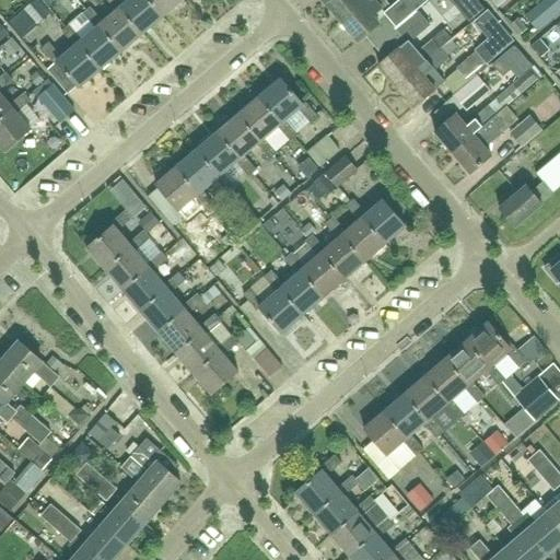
[(30,0),(28,3),(43,13),(50,2),(47,0),(30,0)]
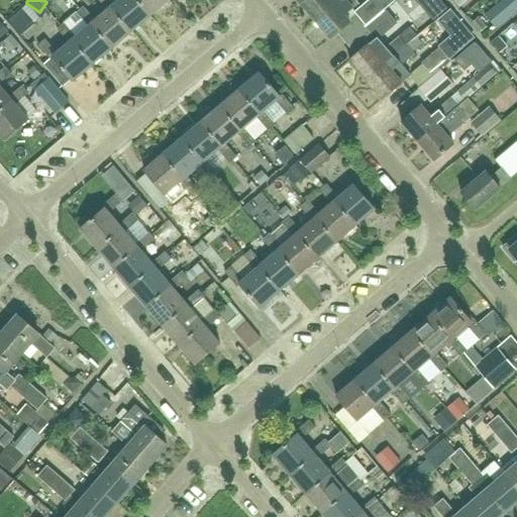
[(117,0),(113,4),(109,0),(96,0),(106,10),(109,7),(130,32),(149,16),(135,0),(117,0)]
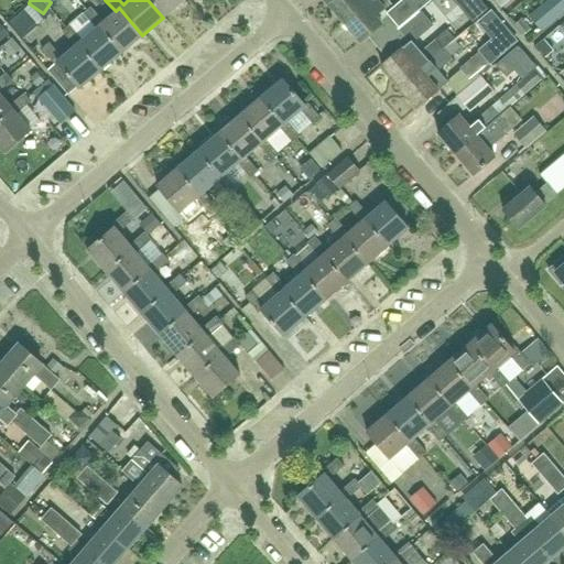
[(148,0),(163,18),(183,0),(148,0)]
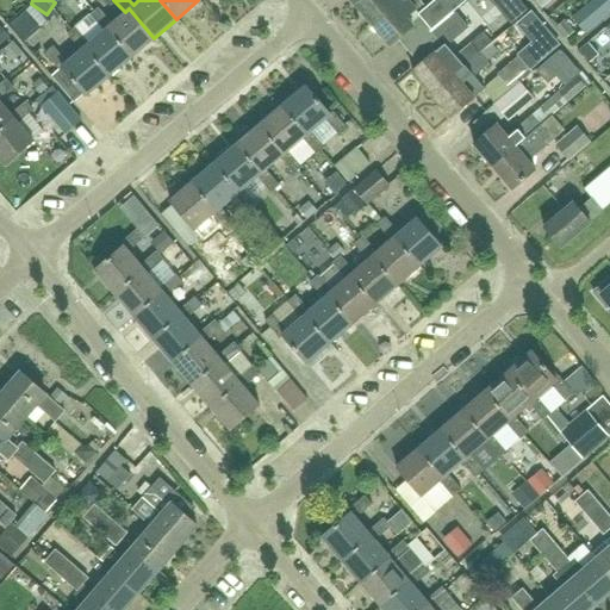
[(350,0),(371,23),(394,2),(392,0),(350,0)]
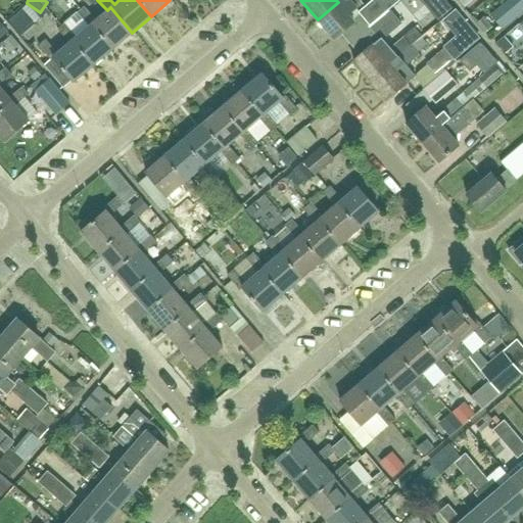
[(339,0),(338,2),(318,19),(334,39),(354,21),(348,14),(362,3),(359,0),(339,0)]
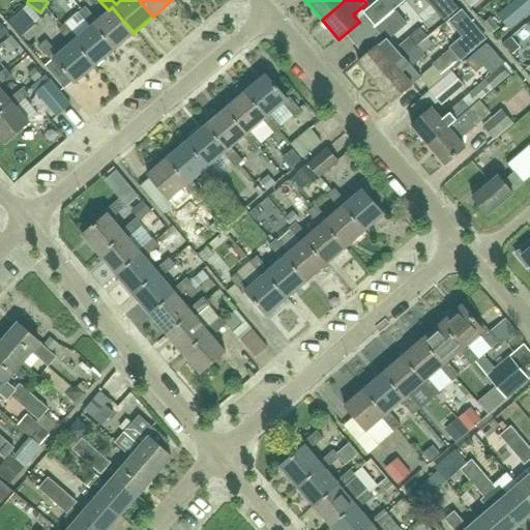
[(375,25),(404,0),(378,0),(364,12),(375,25)]
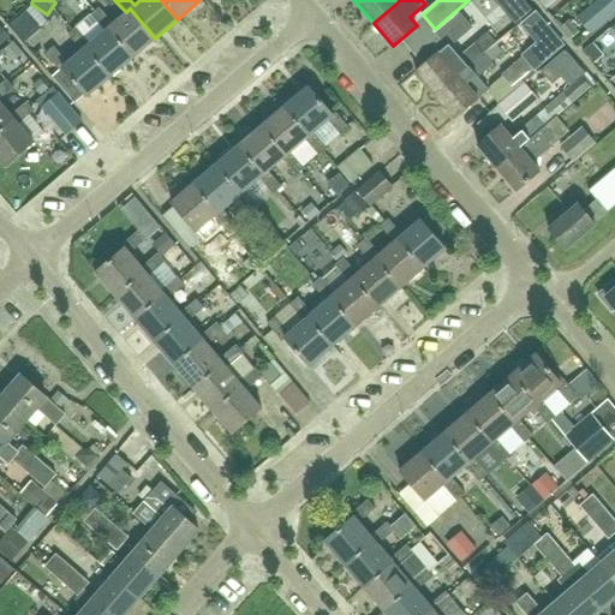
[(523,0),(496,0),(517,23),(532,11),(523,0)]
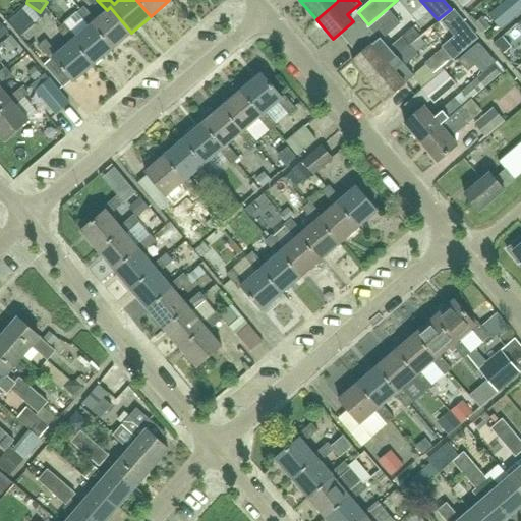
[(500,30),(520,11),(520,0),(507,0),(488,15),(500,30)]
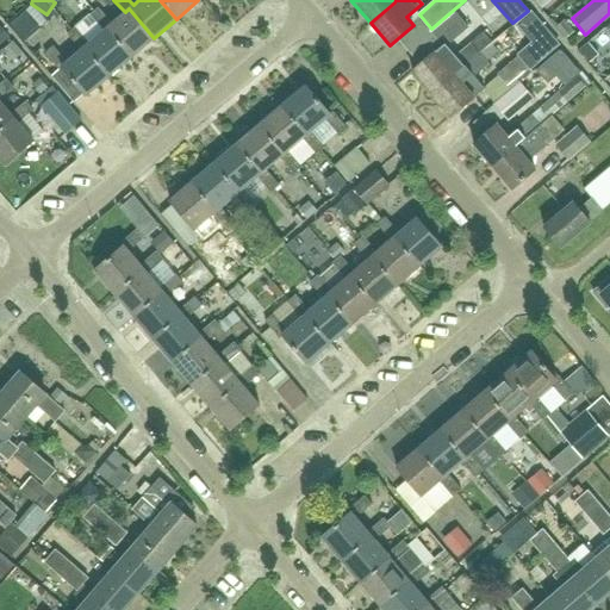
[(111,24),(99,10),(91,17),(103,31),(106,27),(131,57),(154,38),(129,8),(125,12),(111,24)]
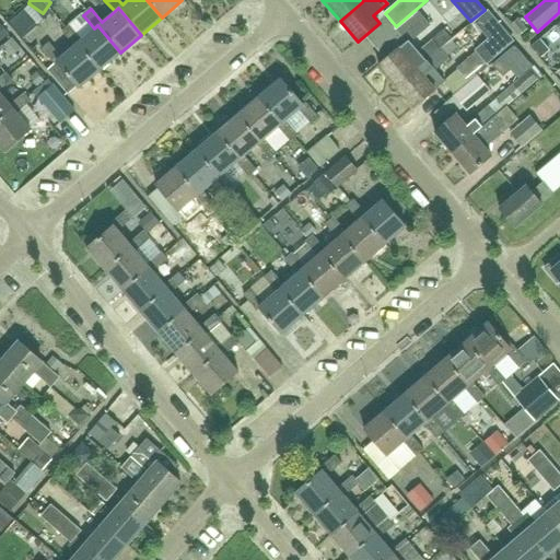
[(474,22),(489,39),(499,51),(511,41),(487,12),(474,22)]
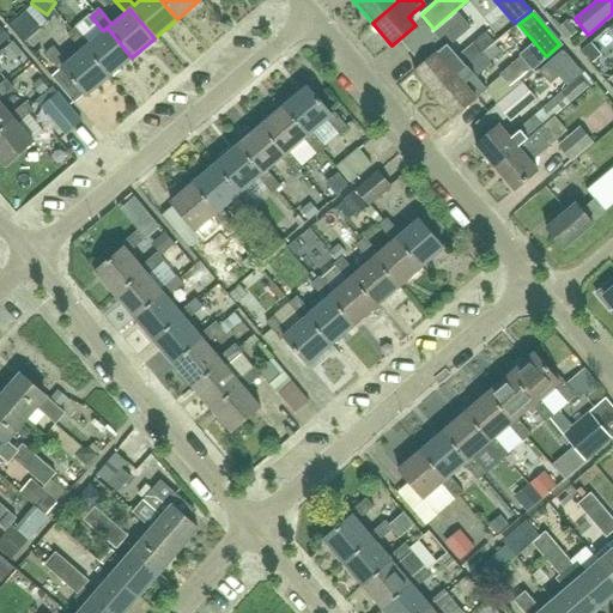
[(431,96),(480,55),(492,46),(484,36),(472,47),(472,46),(455,60),(448,50),(469,31),(455,16),(434,35),(444,49),(437,54),(436,53),(412,73),(431,96)]
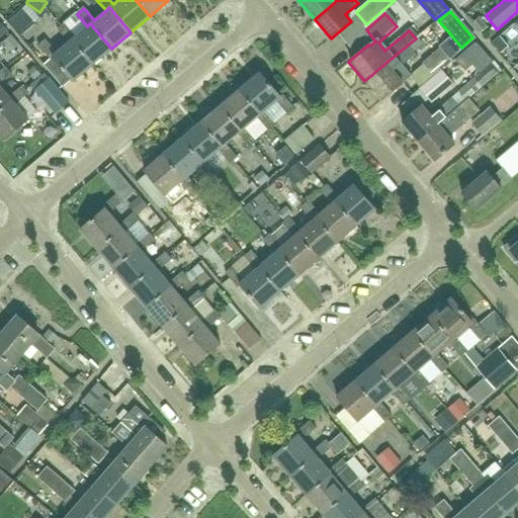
[(71,39),(92,65),(111,49),(90,23),(87,26),(75,36),(65,24),(58,30),(68,42),(71,39)]
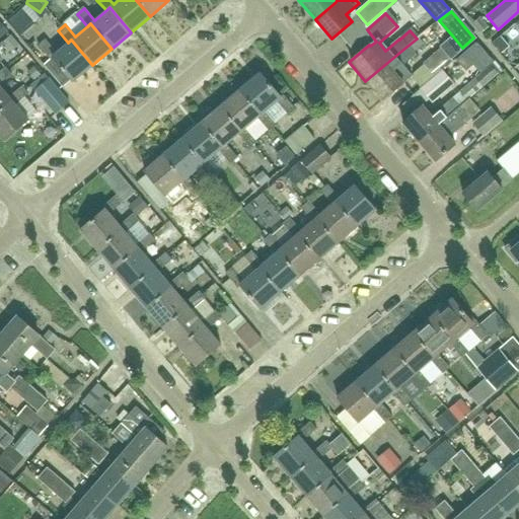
[(56,53),(46,41),(39,47),(51,61),(45,66),(63,89),(72,81),(73,82),(92,65),(71,40),(68,43),(56,53)]
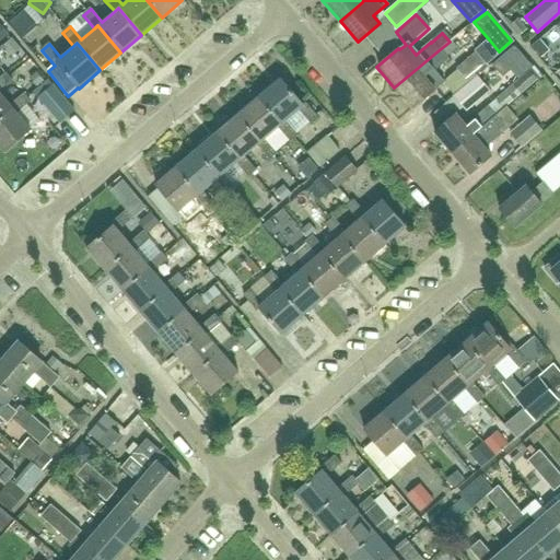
[(514,45),(500,56),(511,68),(518,78),(533,67),(514,45)]
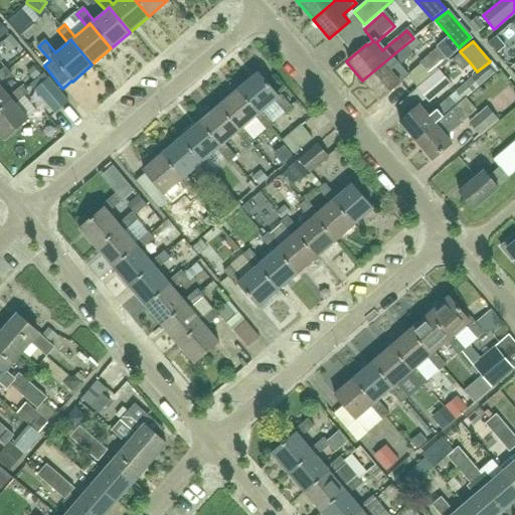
[(399,83),(391,73),(411,56),(403,46),(362,80),(378,101),(399,83)]
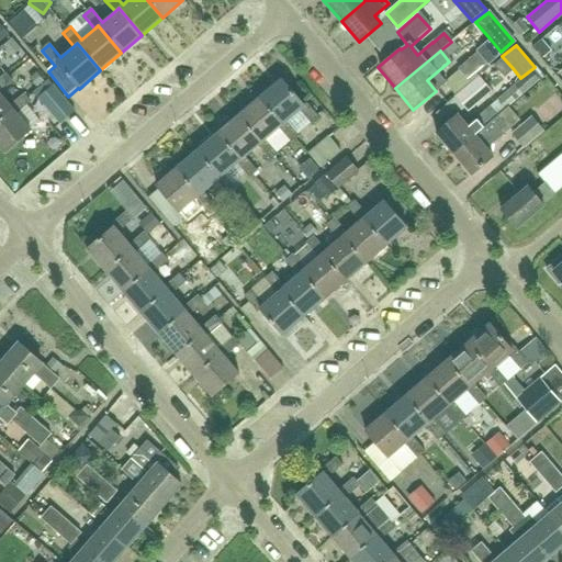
[(468,82),(487,65),(476,53),(458,69),(468,82)]
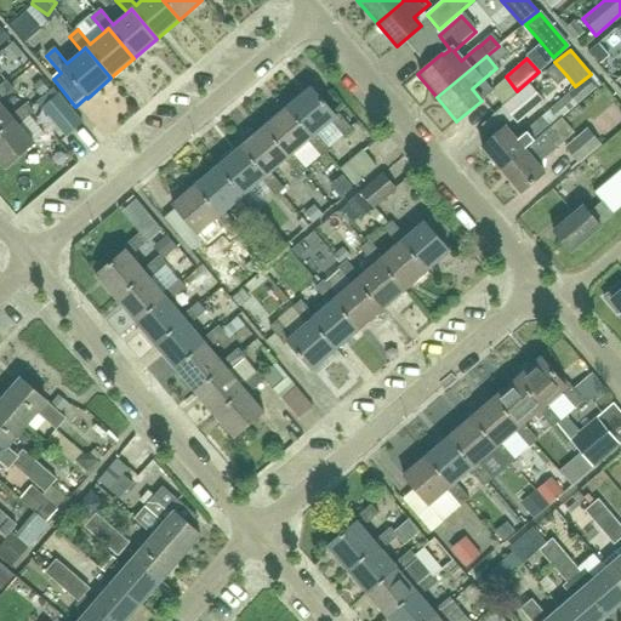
[(5,79),(0,83),(0,130),(12,120),(9,115),(0,104),(0,97),(12,87),(5,79)]
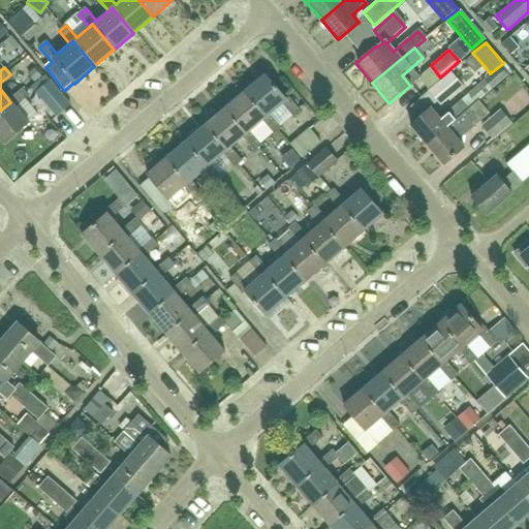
[(408,126),(426,146),(476,103),(475,102),(505,78),(498,69),(468,94),(440,120),(430,107),(408,126)]
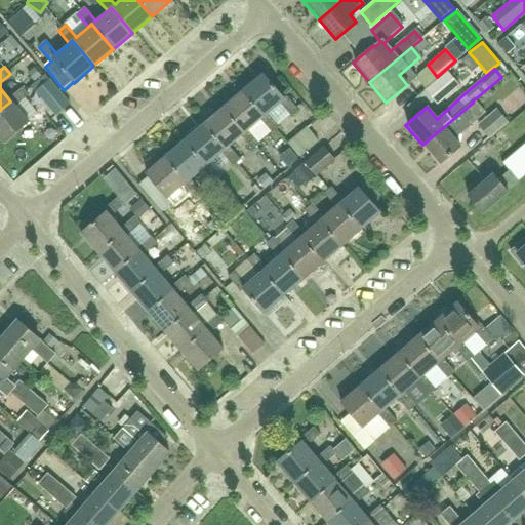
[(287,95),(284,98),(263,73),(243,90),(265,116),(268,113),(280,103),(292,117),(299,111),(287,95)]
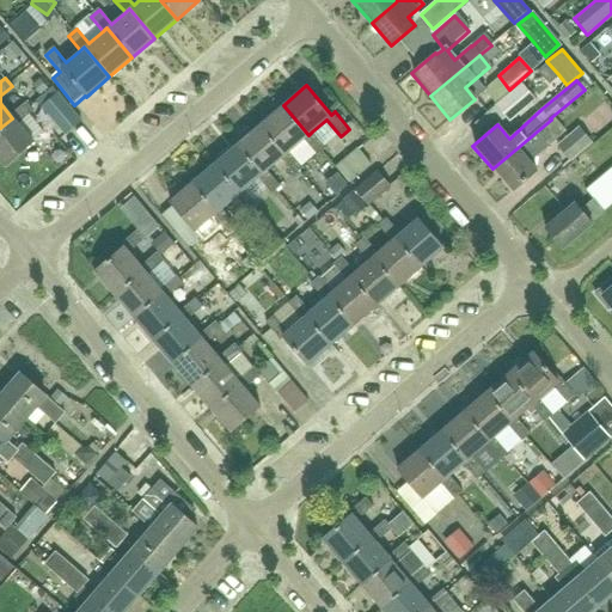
[(508,123),(532,103),(519,87),(495,109),(508,123)]
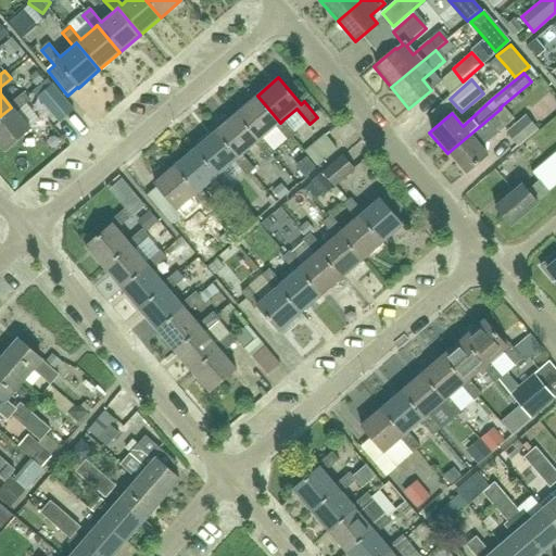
[(50,85),(37,97),(59,122),(72,111),(50,85)]
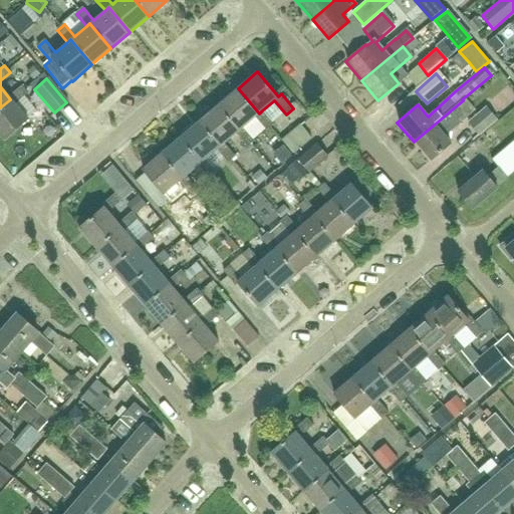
[(10,99),(0,107),(0,134),(4,139),(27,118),(13,103),(26,91),(20,84),(7,95),(10,99)]
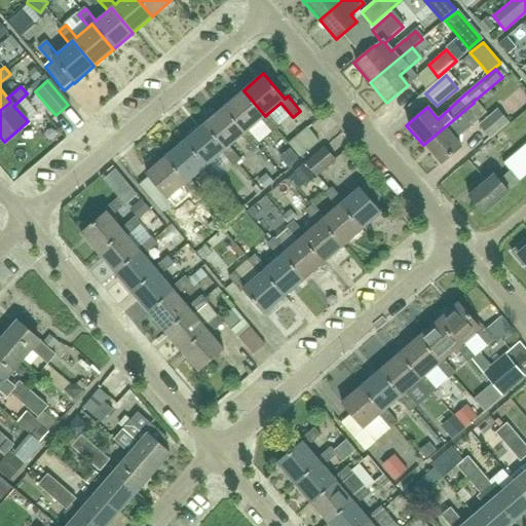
[(246,133),(250,129),(261,119),(273,134),(280,127),(268,113),(265,116),(243,90),(224,107),(246,133)]
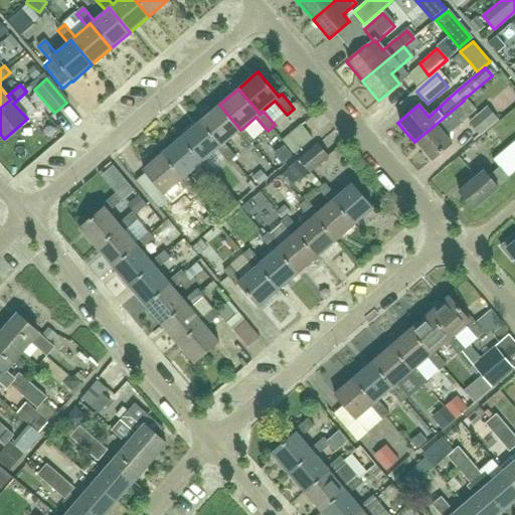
[(445,137),(474,112),(464,101),(414,142),(431,161),(451,144),(445,137)]
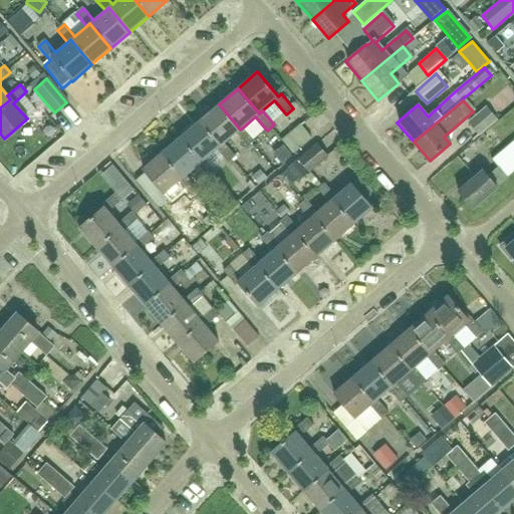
[(248,147),(255,141),(244,126),(240,130),(219,104),(200,120),(221,146),(225,143),(236,133),(248,147)]
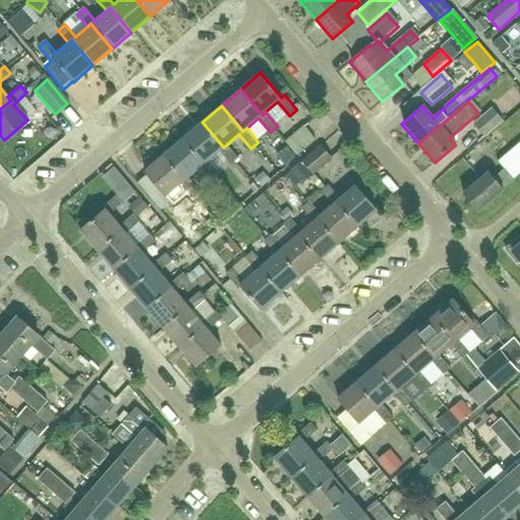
[(481,138),(501,122),(491,110),(471,126),(481,138)]
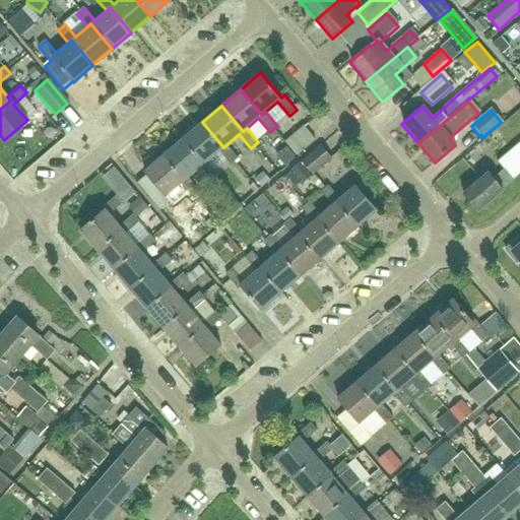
[(239,158),(228,144),(223,147),(202,122),(183,138),(205,164),(207,161),(219,150),(232,165),(239,158)]
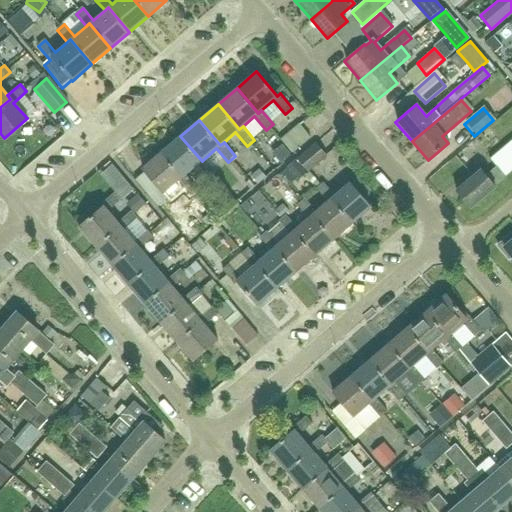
[(292,152),(310,137),(298,124),(280,139),(292,152)]
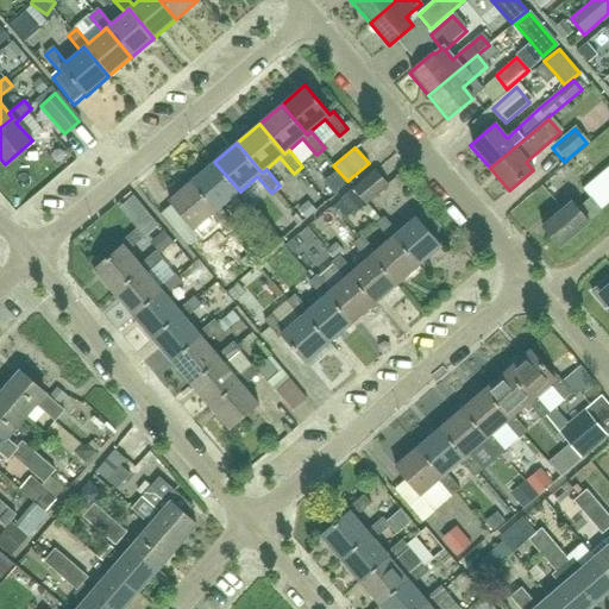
[(214,162),(193,181),(218,211),(220,208),(234,196),(248,212),(257,205),(243,189),(240,192),(214,162)]
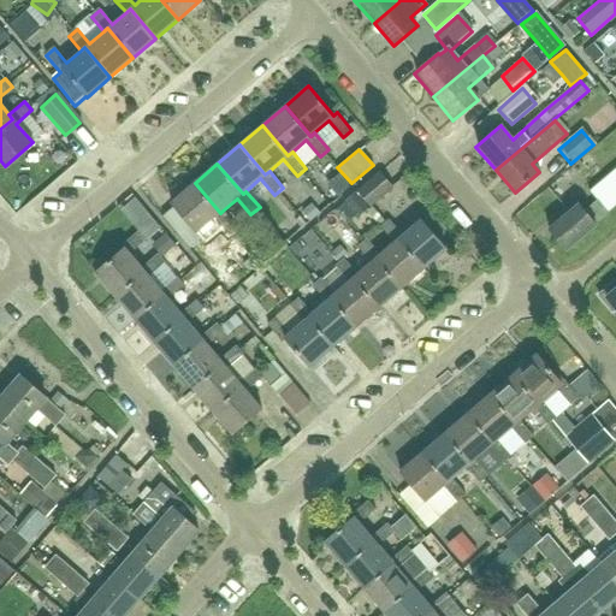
[(596,224),(615,206),(615,169),(590,191),(598,201),(586,211),(579,203),(549,229),(566,250),(596,225),(596,224)]
